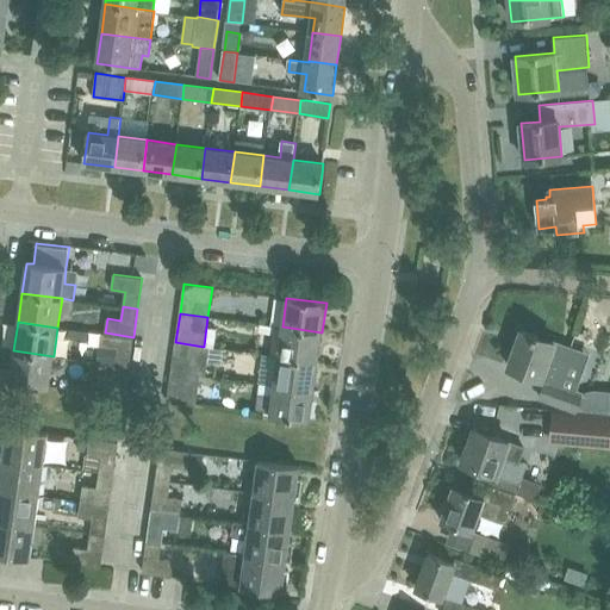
[(318,361),(322,332),(282,327),(278,356),(318,361)]
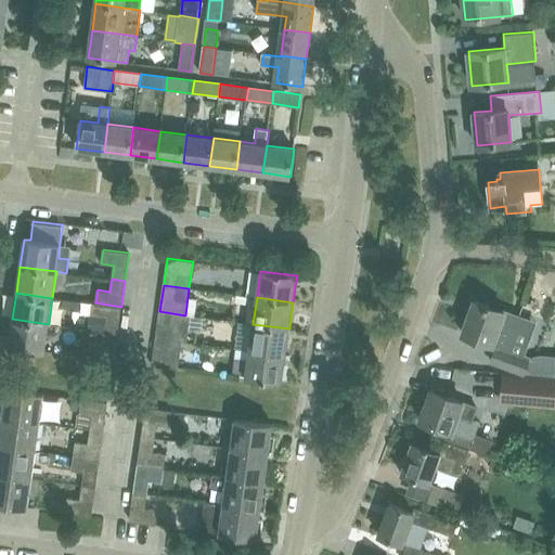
[(475,300),(462,333),(463,334),(464,331),(479,336),(478,338),(492,344),(492,345),(497,346),(529,358),(530,358),(510,350),(517,330),(527,334),(531,321),(504,311),(503,314),(489,309),(490,306),(475,300)]
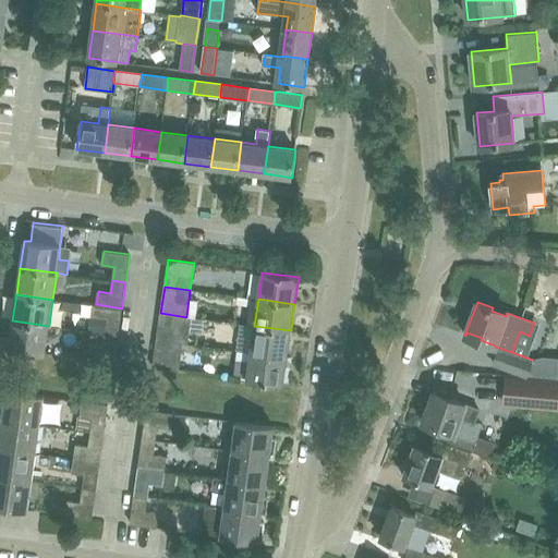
[(88,331),(105,334),(118,336),(122,308),(96,304),(92,304),(88,331)]
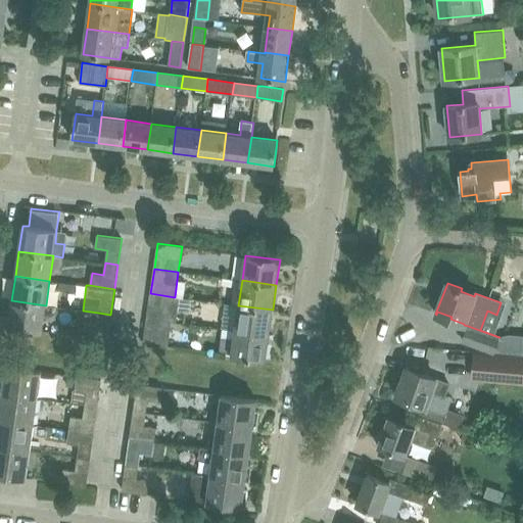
[(180,297),(175,297),(150,293),(147,319),(172,322),(177,323),(180,297)]
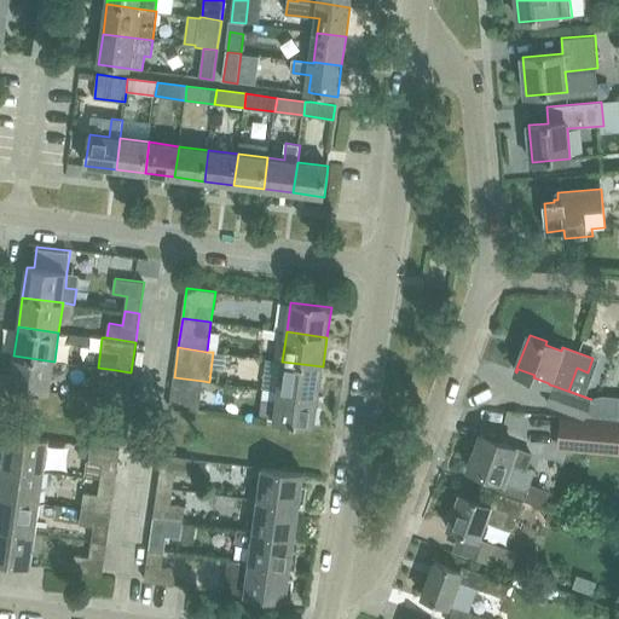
[(51,392),(55,362),(13,356),(10,386),(51,392)]
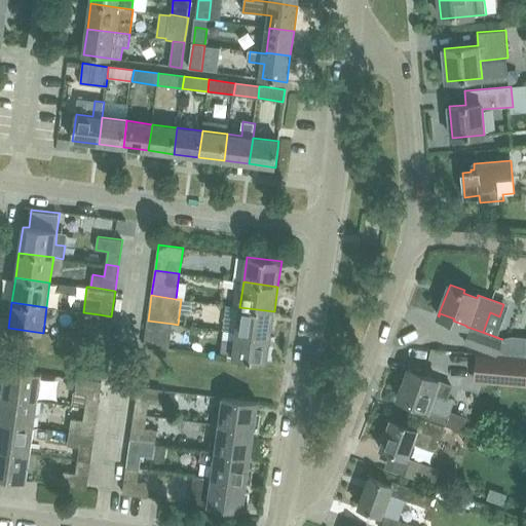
[(226,305),(223,330),(236,332),(271,337),(274,311),(239,307),(226,305)]
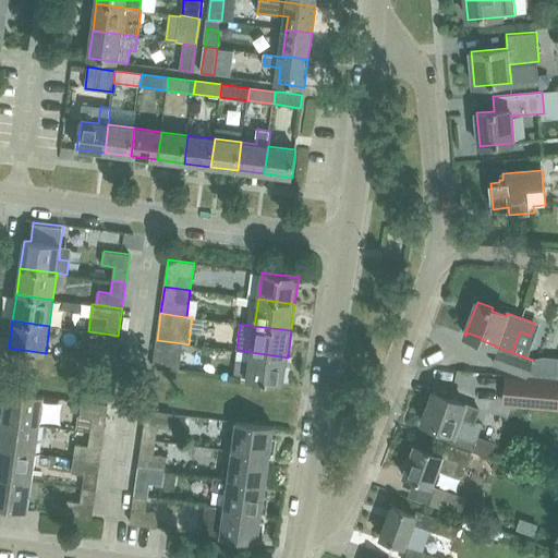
[(114,362),(118,336),(105,334),(104,346),(91,343),(88,358),(114,362)]
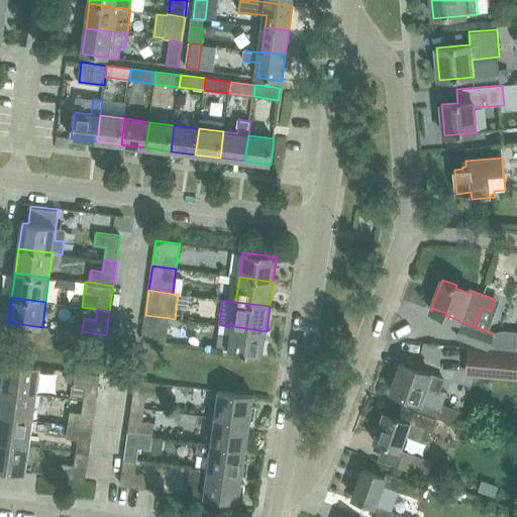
[(170,318),(145,315),(141,340),(166,343),(168,330),(170,318)]
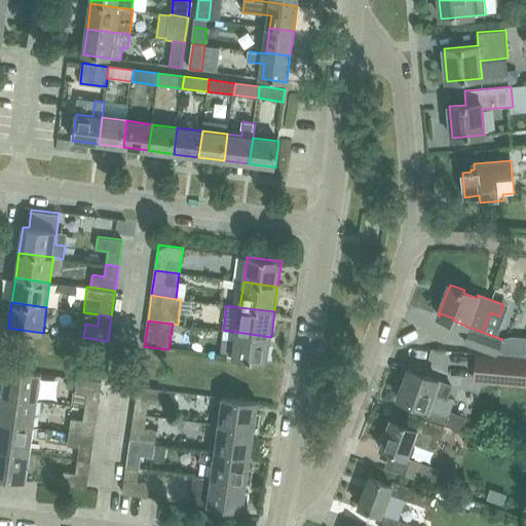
[(471,328),(465,343),(496,354),(501,339),(471,328)]
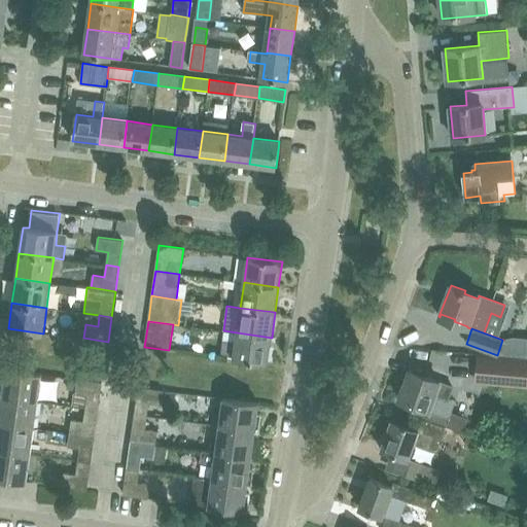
[(272,338),(237,332),(233,358),(268,363),(272,338)]
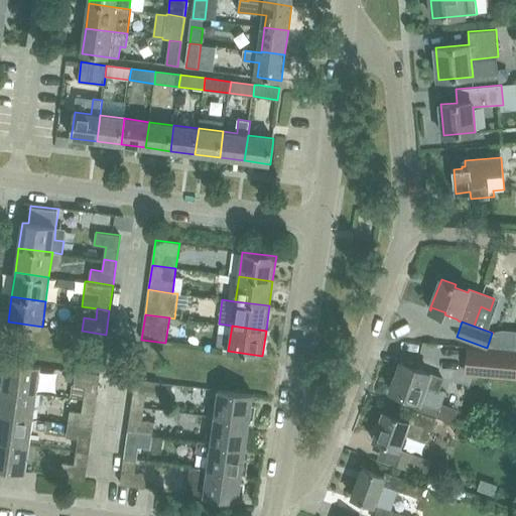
[(492,333),(487,348),(515,350),(515,334),(493,333),(492,333)]
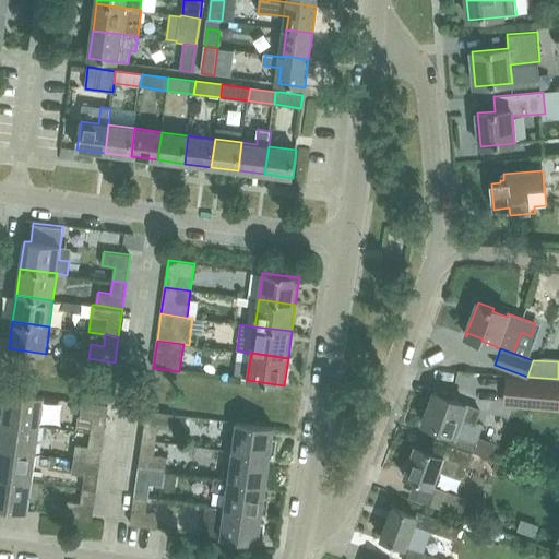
[(558,382),(507,378),(506,404),(558,408),(558,382)]
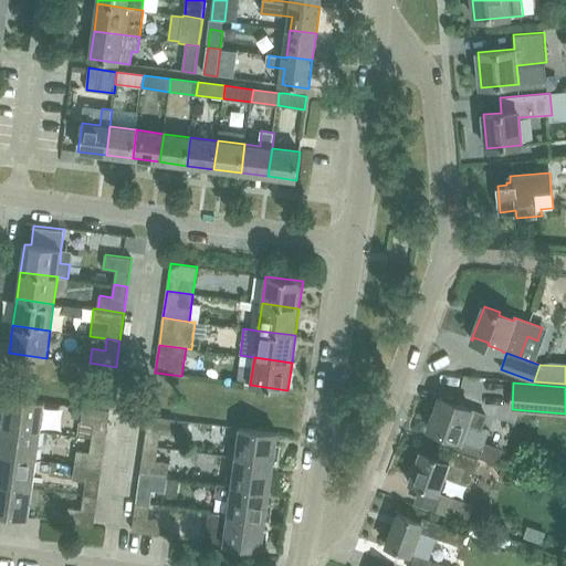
[(2,425),(41,430),(44,402),(2,396),(0,415),(3,416),(2,425)]
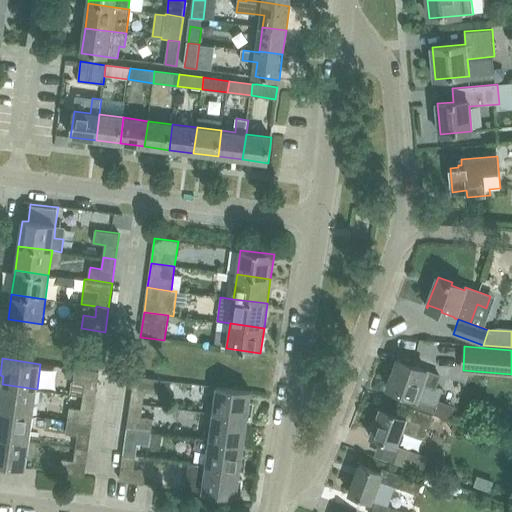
[(415,398),(437,406),(443,390),(436,387),(441,375),(398,359),(388,388),(415,398)]
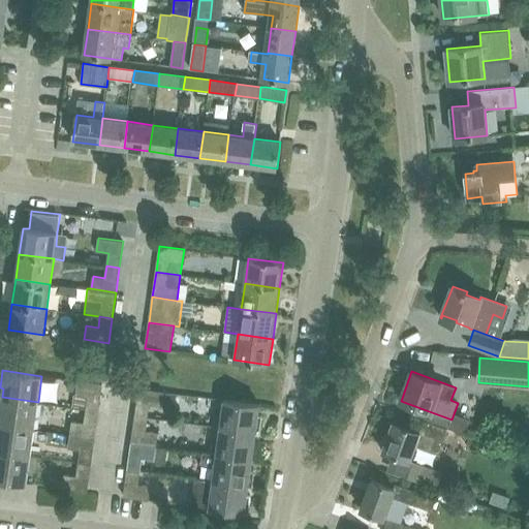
[(69,391),(76,392),(75,394),(88,396),(86,409),(98,411),(102,383),(78,380),(78,383),(70,382),(69,391)]
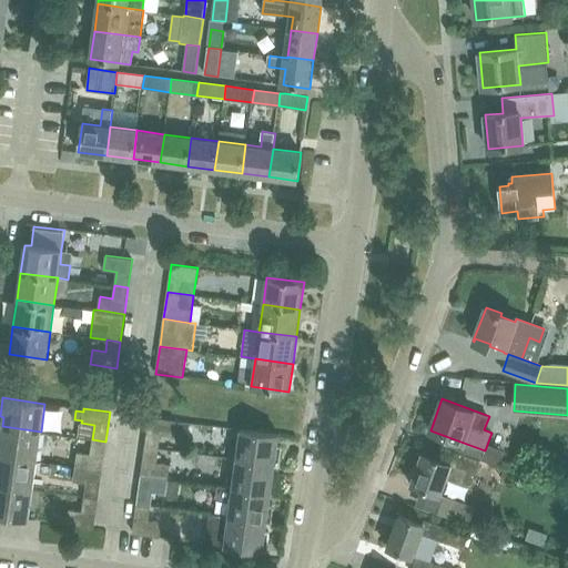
[(150,417),(145,446),(159,448),(161,434),(173,435),(175,421),(150,417)]
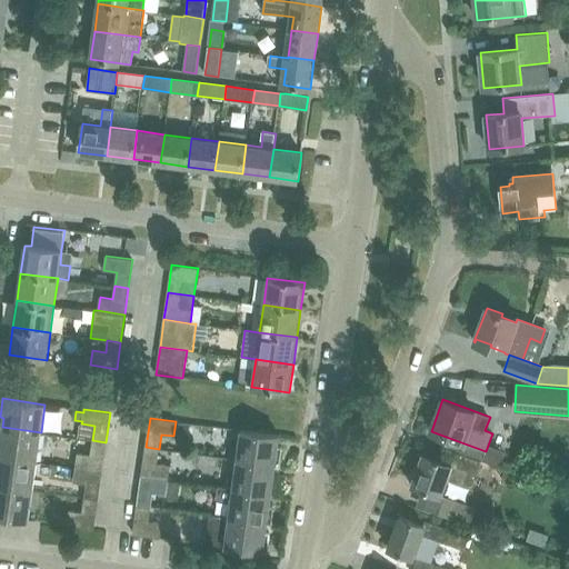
[(0,456),(37,461),(41,432),(2,427),(0,427),(0,456)]
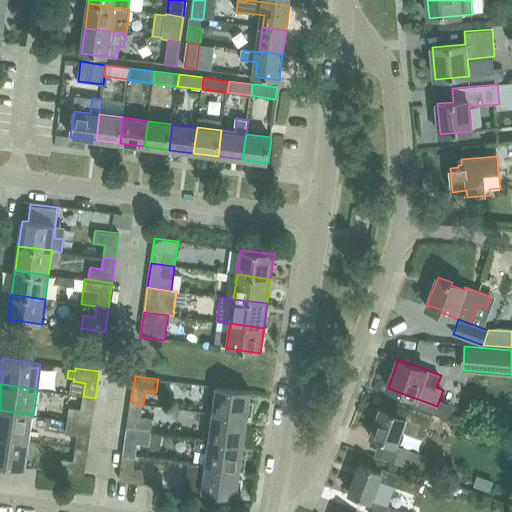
[(251,392),(232,389),(217,387),(213,414),(248,419),(251,419),(253,402),(250,402),(251,392)]
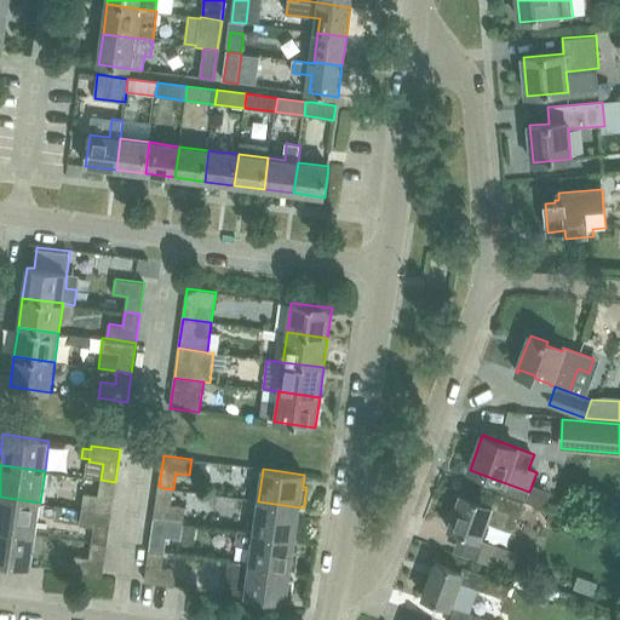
[(112,514),(115,482),(101,480),(99,495),(85,493),(82,509),(112,514)]
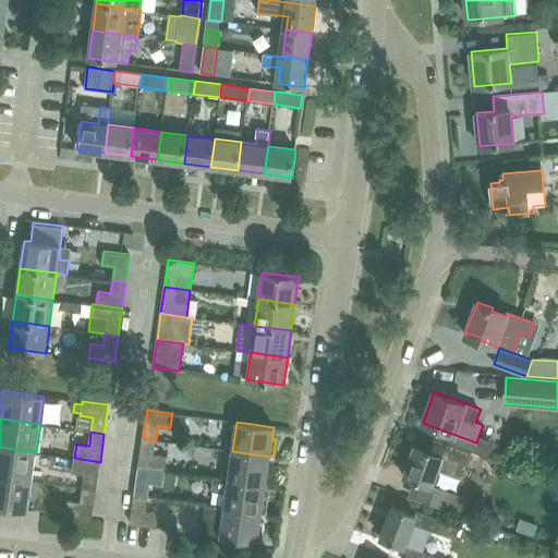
[(154,455),(156,440),(143,438),(138,466),(165,470),(166,462),(167,456),(154,455)]
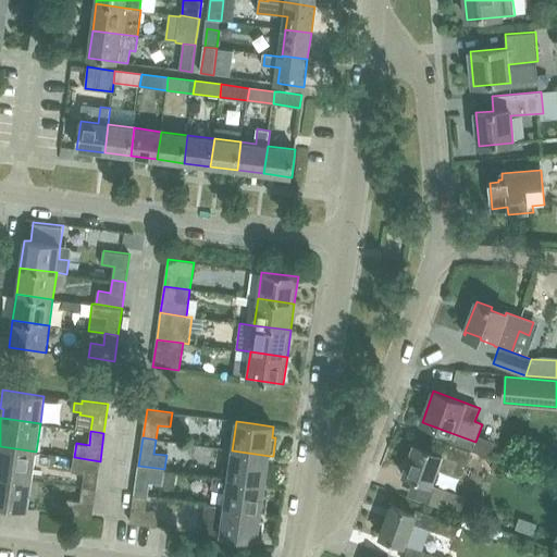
[(403,475),(432,485),(437,469),(461,479),(471,452),(446,442),(442,455),(413,444),(403,475)]
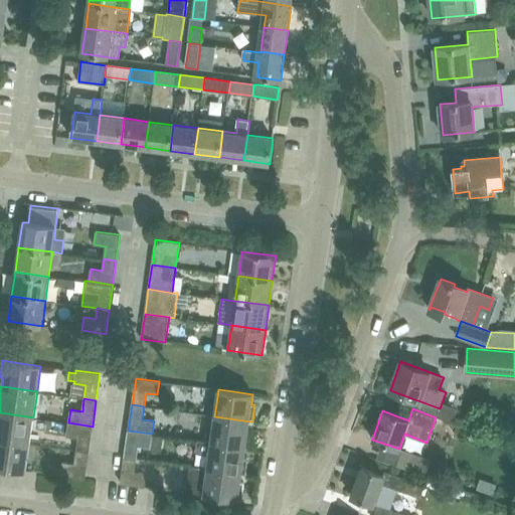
[(33,417),(0,412),(0,439),(29,444),(33,417)]
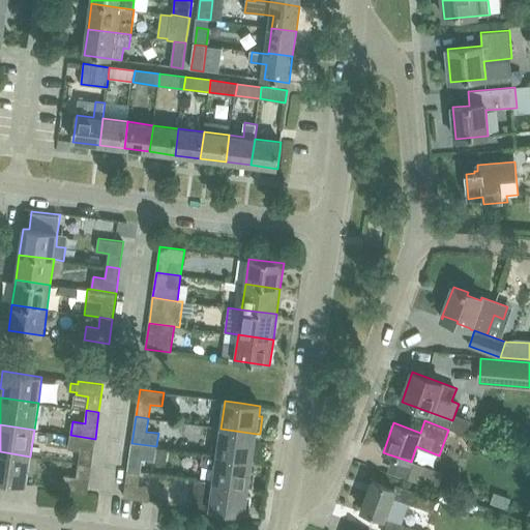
[(255,442),(257,434),(221,429),(216,454),(216,455),(253,461),(256,461),(259,443),(255,442)]
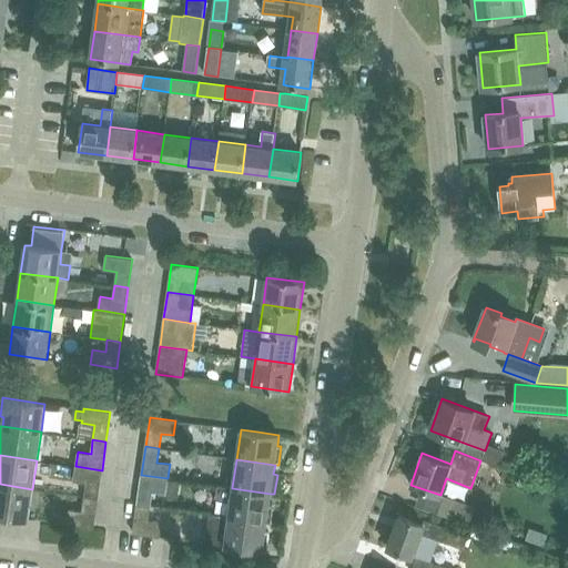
[(98,498),(102,470),(75,466),(73,480),(87,483),(84,497),(98,498)]
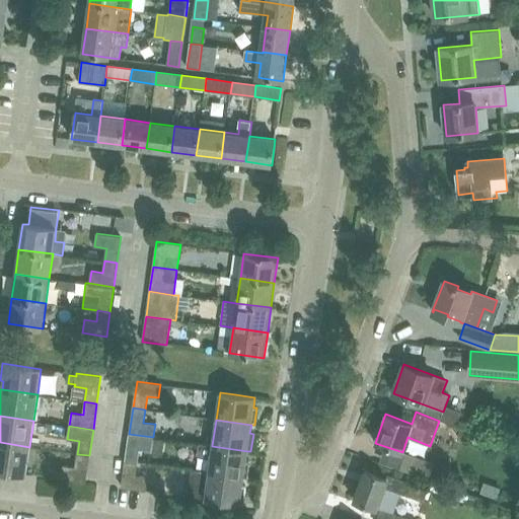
[(153,438),(153,437),(129,434),(125,460),(137,461),(139,449),(151,451),(153,438)]
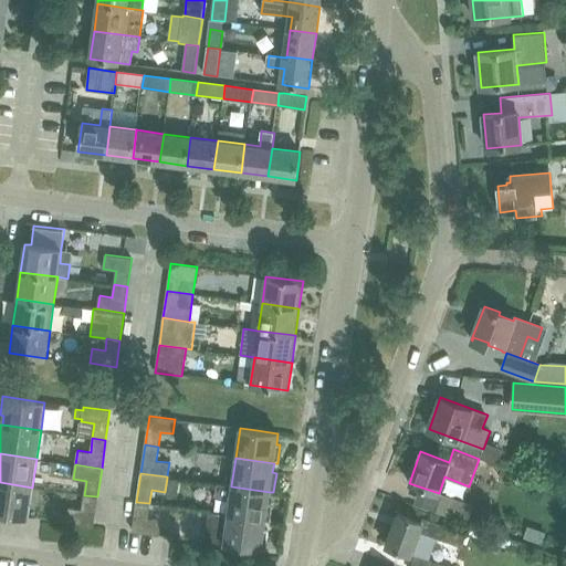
[(32,488),(0,482),(0,513),(28,517),(32,488)]
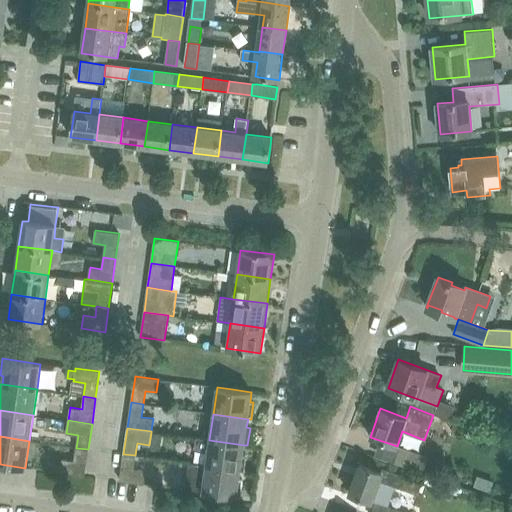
[(209,440),(209,439),(196,437),(195,449),(208,451),(206,466),(240,470),(244,471),(246,454),(243,453),(244,445),(209,440)]
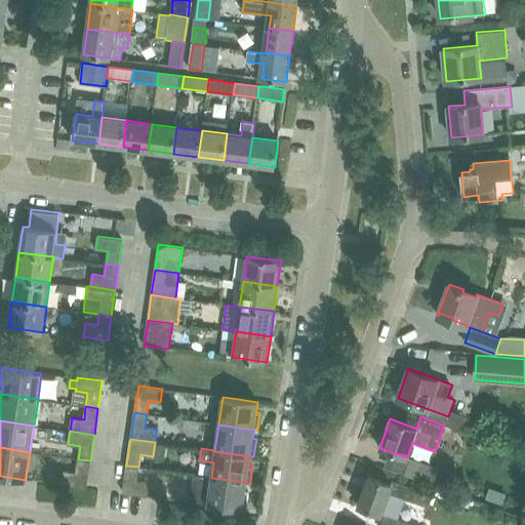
[(90,460),(78,459),(76,473),(64,471),(62,484),(86,488),(90,460)]
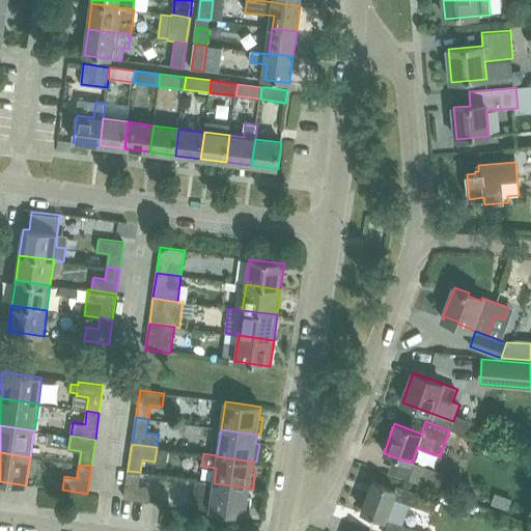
[(444,475),(415,465),(410,480),(439,491),(444,475)]
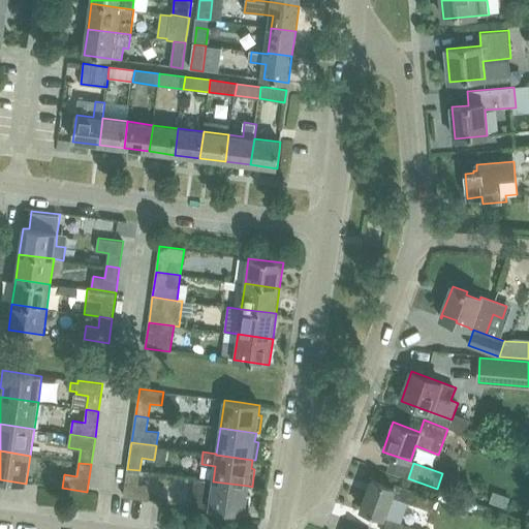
[(139,470),(127,469),(124,496),(149,500),(150,487),(138,485),(139,470)]
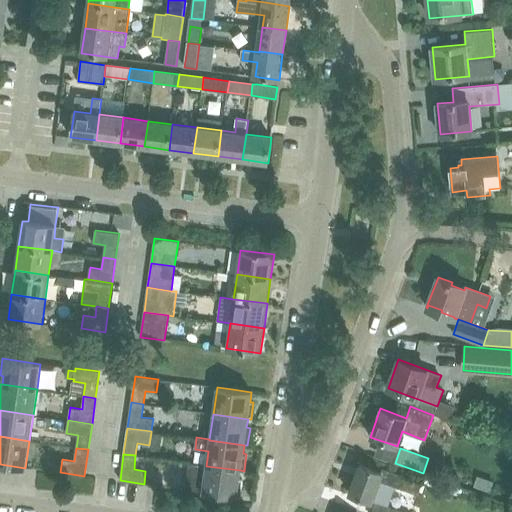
[(373,511),(403,511),(387,506),(394,486),(417,495),(422,483),(383,468),(381,472),(360,464),(349,493),(377,504),(373,511)]
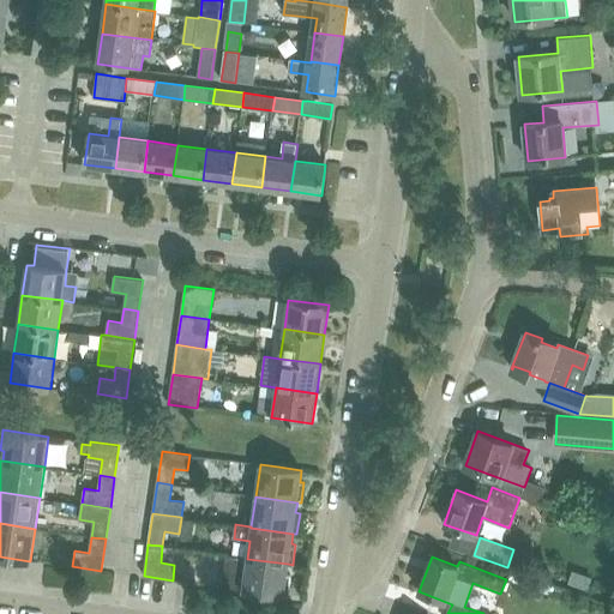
[(287,575),(288,564),(247,559),(242,589),(288,596),(290,575),(287,575)]
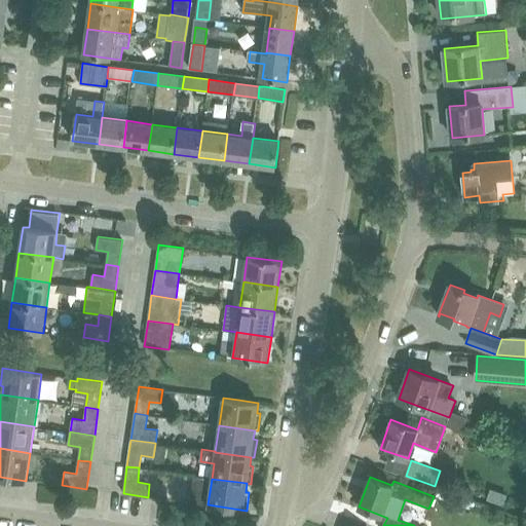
[(490,489),(487,499),(502,504),(506,495),(490,489)]
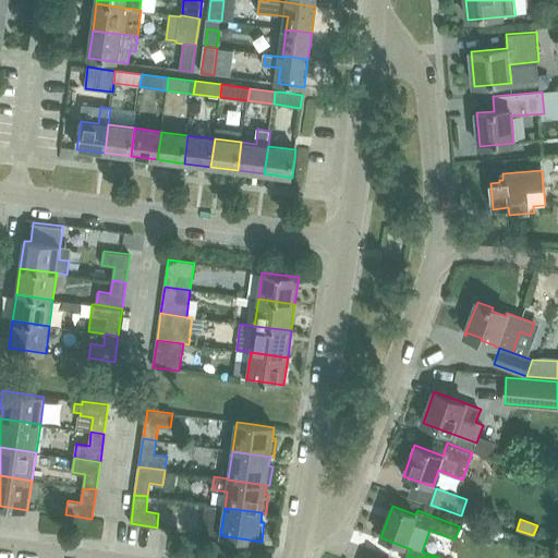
[(495,537),(511,544),(514,535),(498,529),(495,537)]
